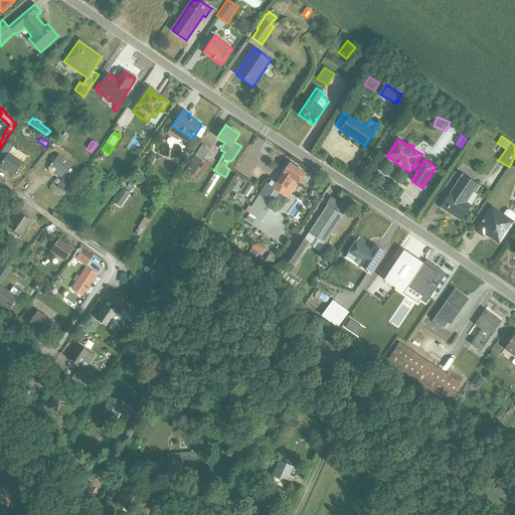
[(15,175),(28,156),(8,143),(0,154),(0,156),(5,159),(1,165),(15,175)]
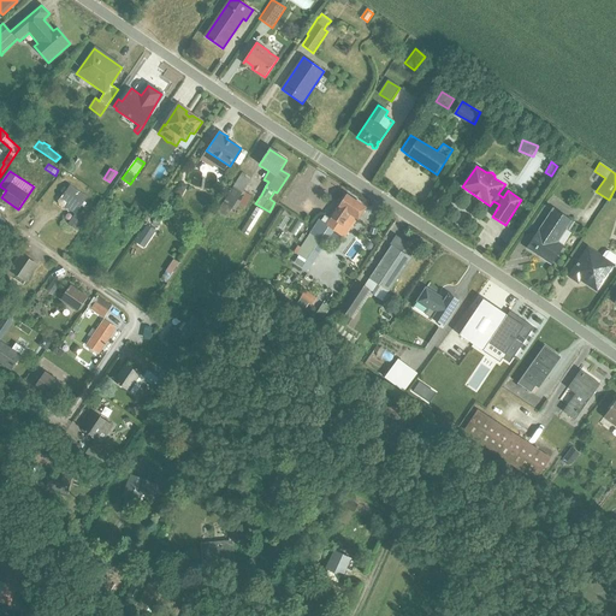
[(232,209),(235,211),(240,205),(244,208),(252,196),(243,191),(250,181),(246,177),(247,175),(242,172),(218,212),(226,218),(232,209)]
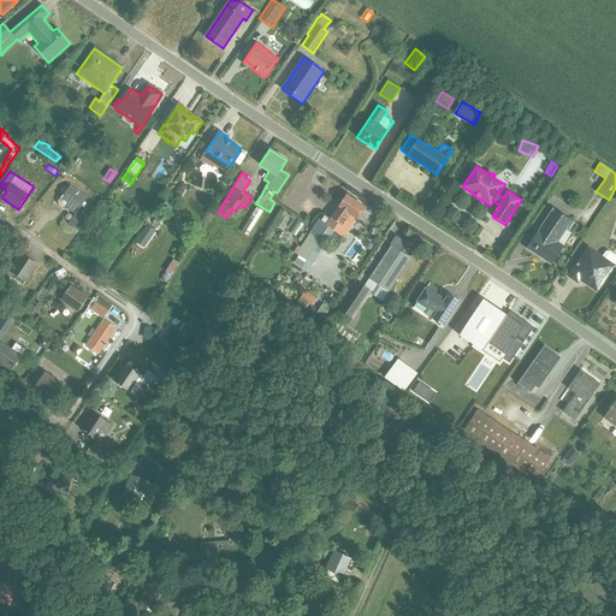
[(177,189),(184,194),(188,187),(181,182),(177,189)]
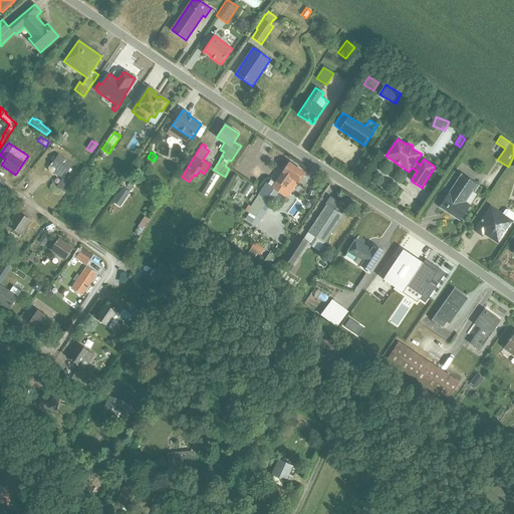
[(58,155),(48,168),(49,171),(52,173),(55,172),(54,173),(63,179),(57,187),(63,192),(71,181),(65,176),(73,165),(58,155)]
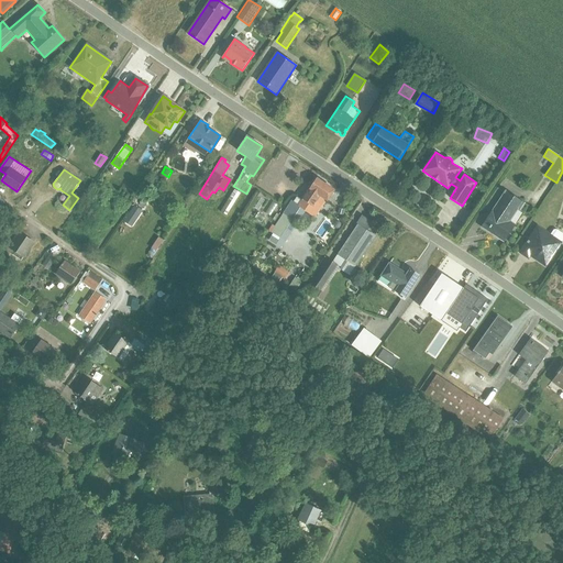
[(302,200),(297,197),(294,201),(291,200),(271,232),(274,234),(272,238),(283,245),(285,241),(286,242),(306,211),(309,213),(313,207),(317,210),(323,200),(327,201),(334,190),(317,179),(302,200)]
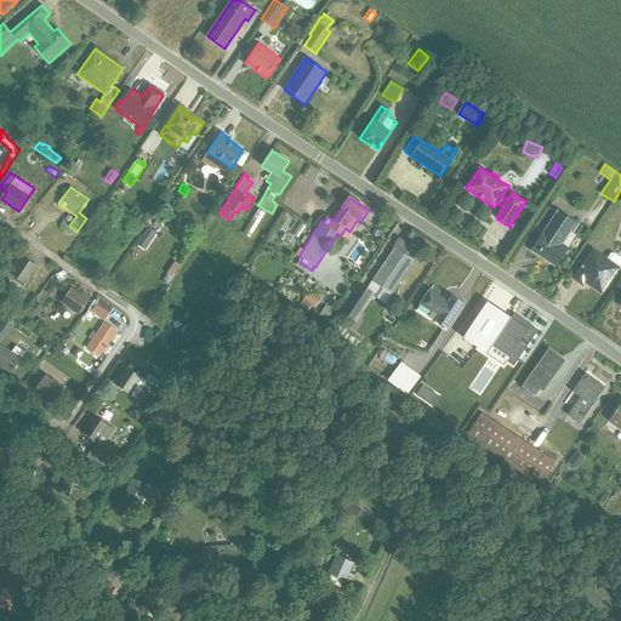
[(250,238),(266,214),(258,209),(243,234),(250,238)]
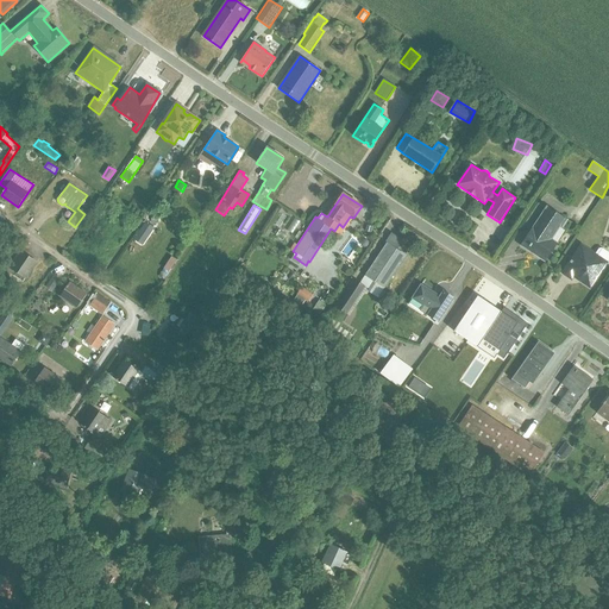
[(563,228),(569,220),(547,206),(521,246),(545,262),(557,243),(552,239),(560,227),(563,228)]
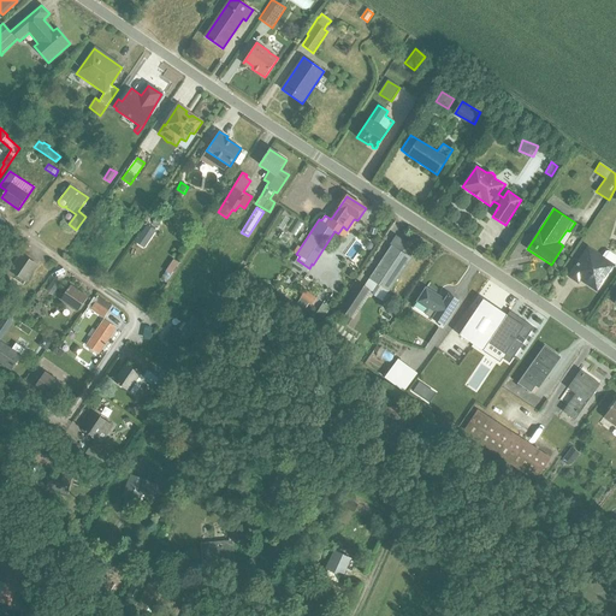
[(147,225),(135,243),(143,248),(155,230),(147,225)]
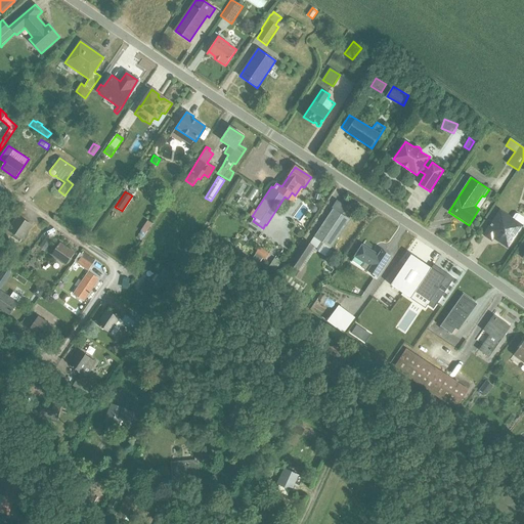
[(236,203),(244,207),(247,202),(241,198),(236,203)]
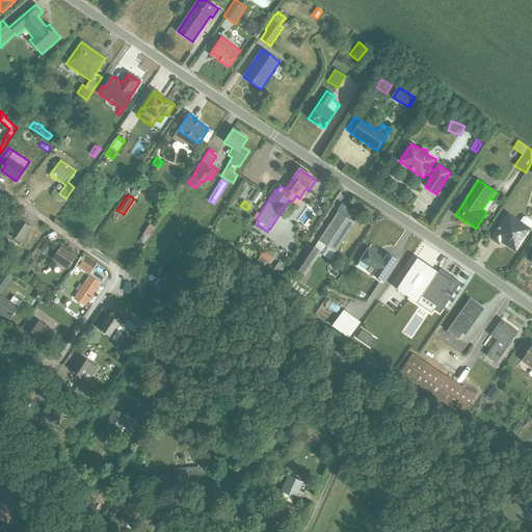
[(103,209),(98,217),(102,221),(108,213),(103,209)]
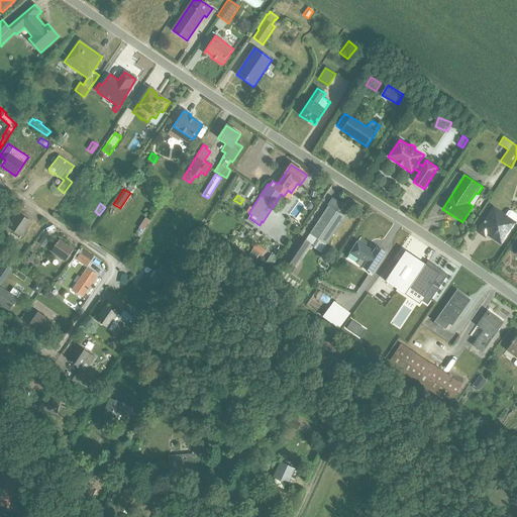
[(8,205),(0,215),(6,219),(13,208),(8,205)]
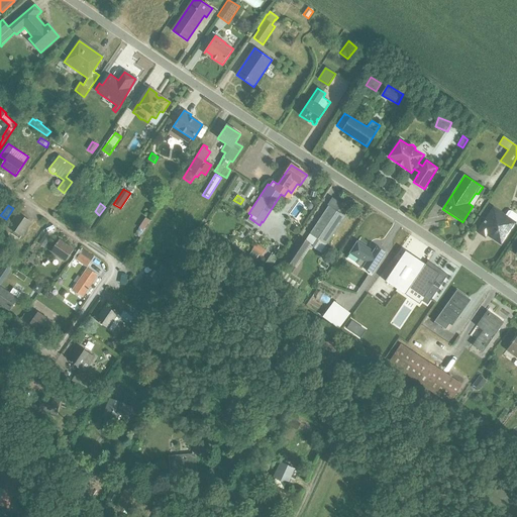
[(310,242),(315,241),(317,239),(326,245),(344,217),(330,208),(330,207),(327,212),(325,212),(306,240),(300,237),(285,261),(286,261),(284,264),(291,270),(294,267),(295,267),(310,243),(310,242)]
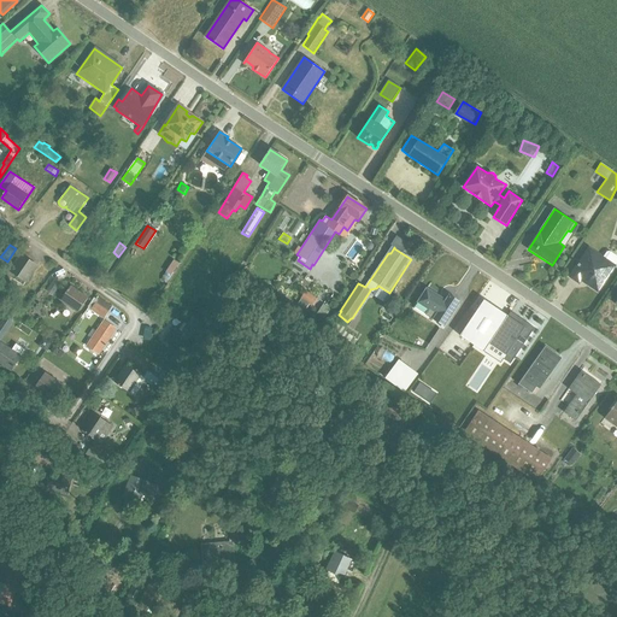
[(616,268),(616,266),(616,256),(610,252),(606,252),(604,257),(589,247),(570,277),(580,283),(581,281),(598,292),(616,268)]
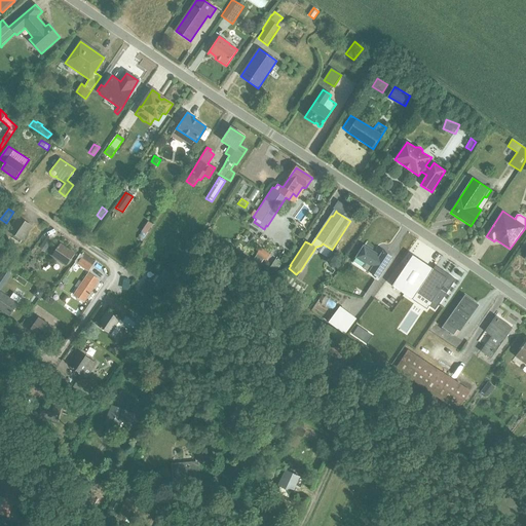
[(19,218),(8,231),(23,240),(32,227),(19,218)]
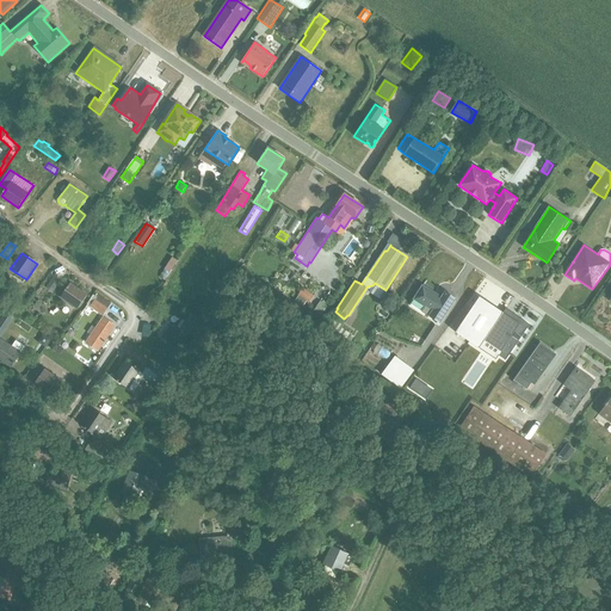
[(53,292),(62,279),(55,275),(45,288),(53,292)]
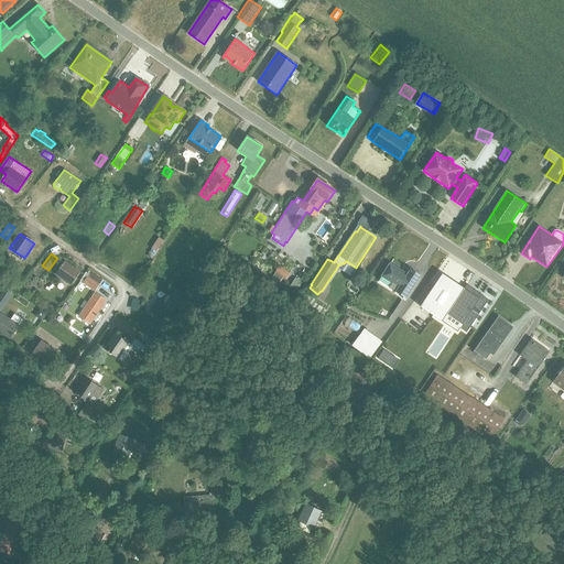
[(65,261),(55,275),(72,286),(80,272),(65,261)]
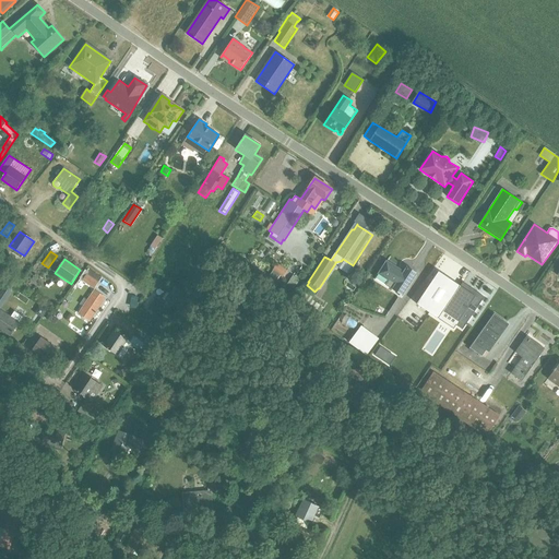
[(387,262),(376,278),(402,296),(416,274),(407,268),(404,273),(387,262)]
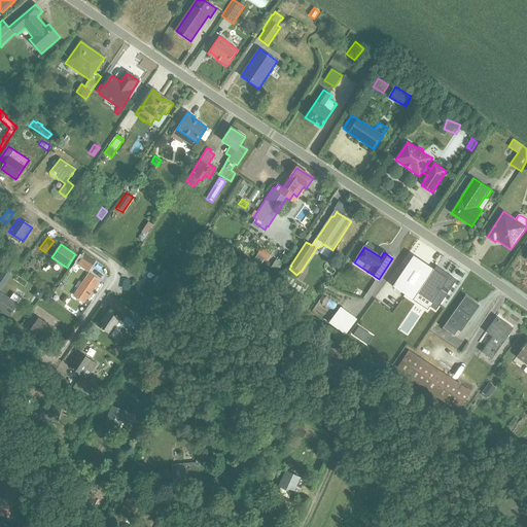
[(261,248),(256,255),(266,261),(271,255),(261,248)]
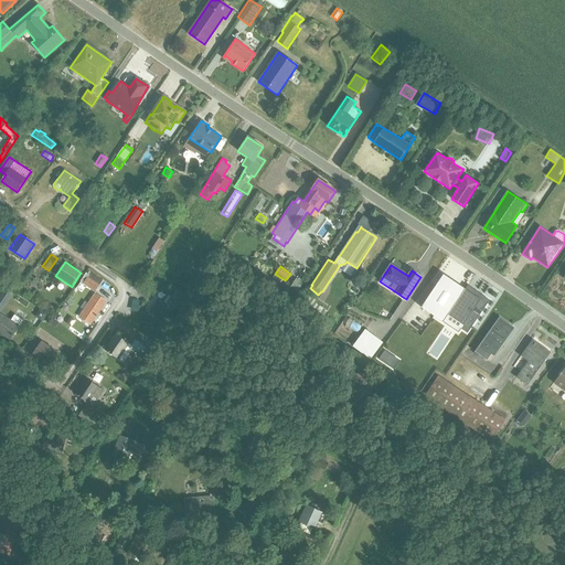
[(86,273),(81,281),(84,284),(89,275),(86,273)]
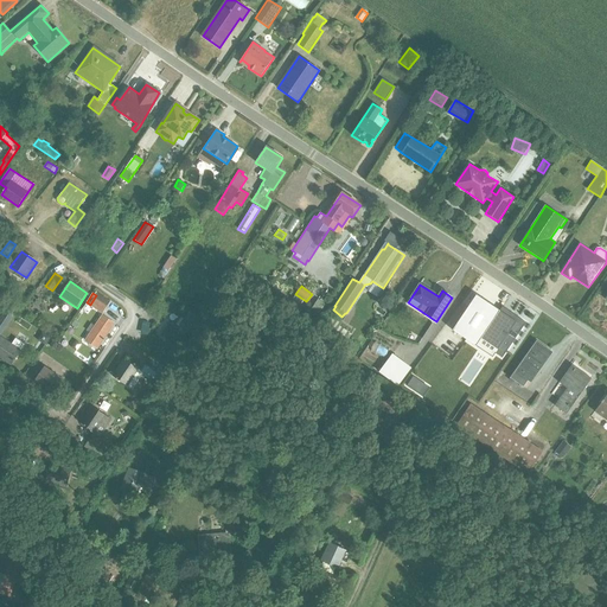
[(90,305),(101,313),(109,301),(98,293),(96,295),(90,305)]
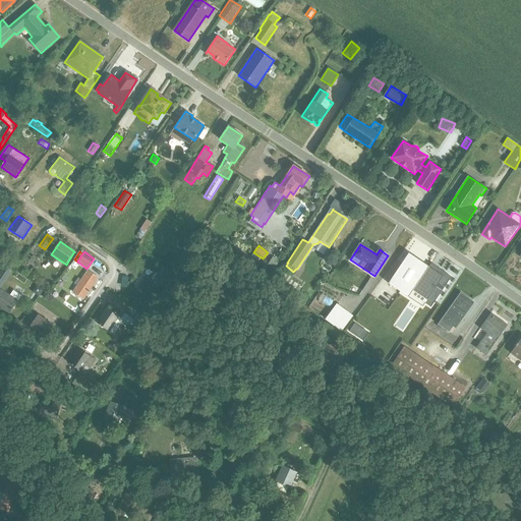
[(409,253),(389,283),(423,306),(425,303),(431,307),(452,277),(430,264),(428,267),(409,253)]
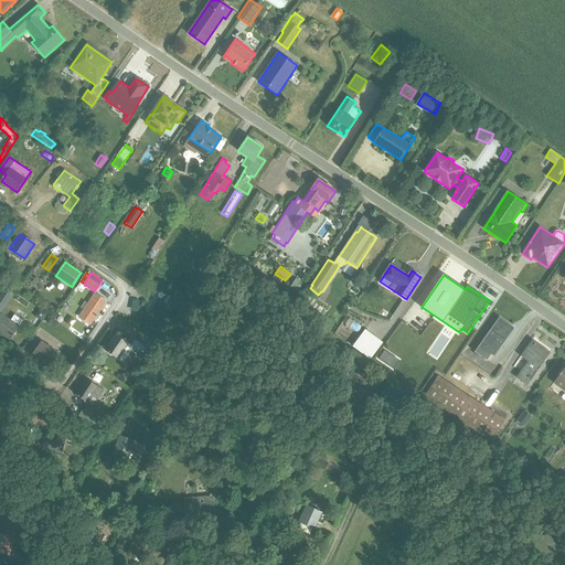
[(296,279),(291,287),(297,290),(301,283),(296,279)]
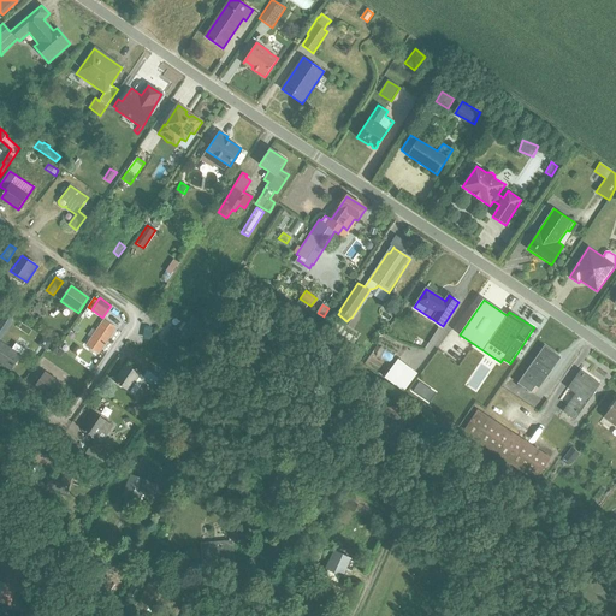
[(5,315),(0,323),(0,338),(0,339),(13,321),(16,318),(7,313),(6,317),(5,315)]
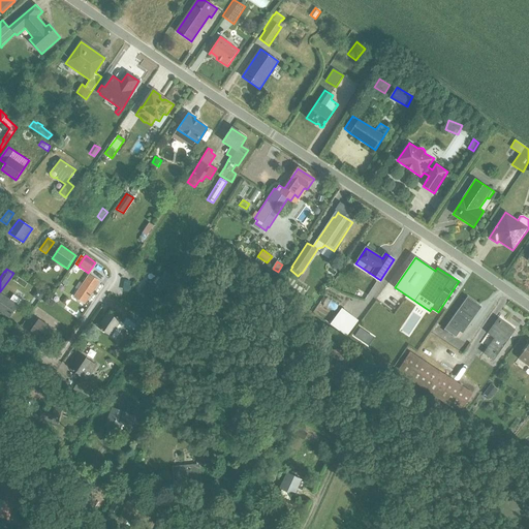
[(164,271),(161,277),(170,283),(175,277),(164,271)]
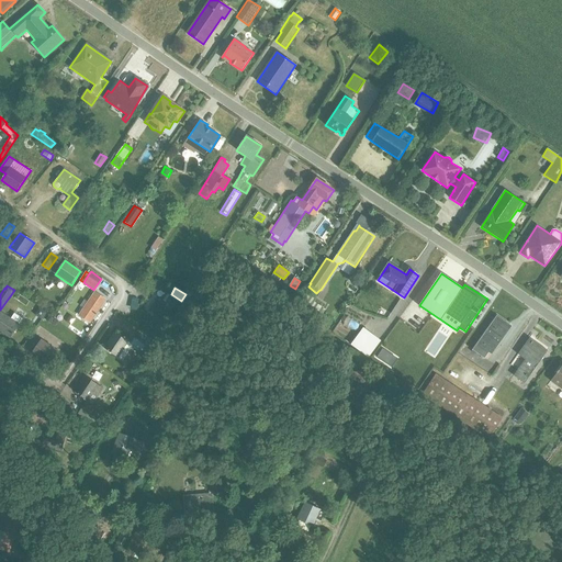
[(94,292),(79,315),(90,323),(105,300),(94,292)]
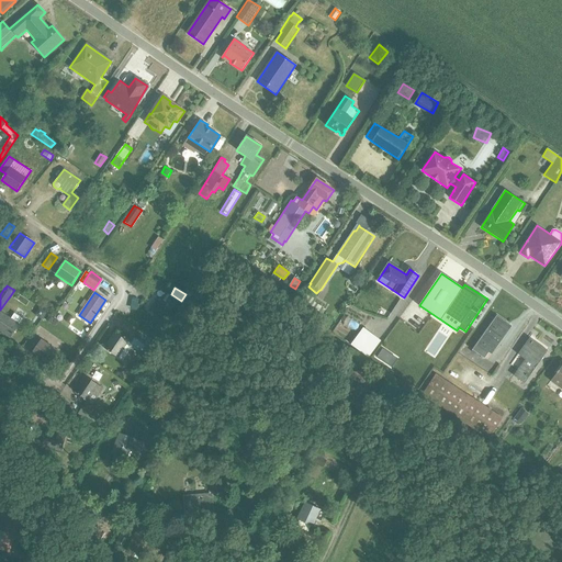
[(131,305),(137,307),(141,296),(134,294),(131,305)]
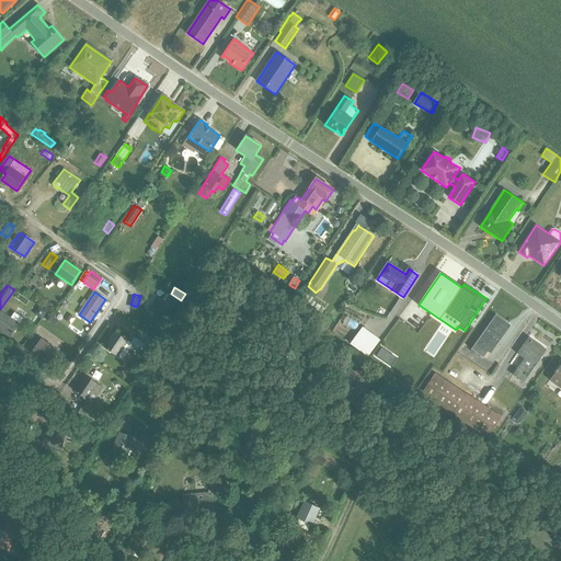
[(163,302),(172,308),(179,300),(169,295),(163,302)]
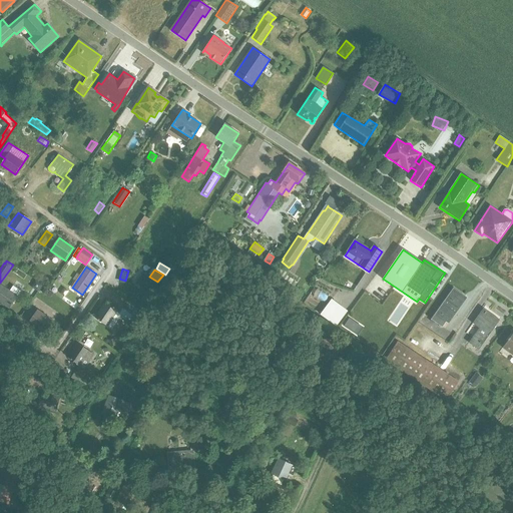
[(282,270),(273,282),(289,291),(293,284),(288,280),(289,278),(286,277),(288,274),(282,270)]
